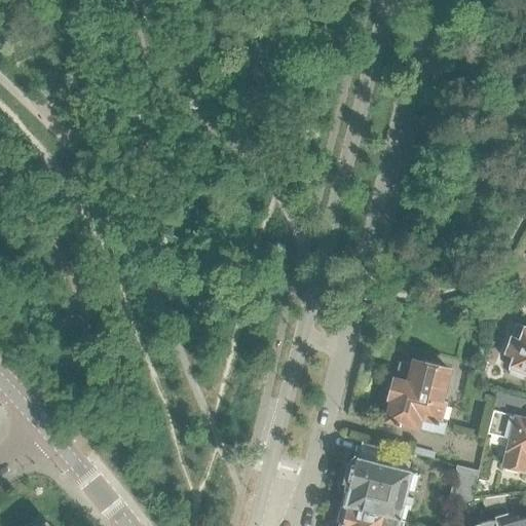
[(525,329),(516,326),(505,357),(513,359),(509,370),(512,370),(511,373),(521,377),(522,374),(525,375),(525,373),(525,329)]
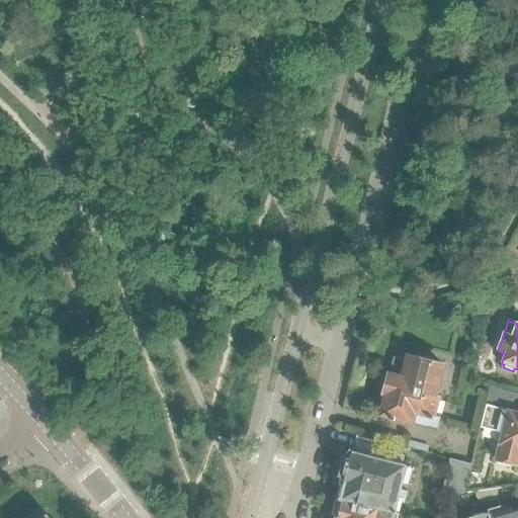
[(433,392),(439,365),(434,364),(435,359),(415,354),(414,357),(407,356),(407,357),(398,356),(394,358),(390,373),(390,374),(389,374),(383,376),(380,389),(383,393),(384,393),(384,394),(385,394),(385,398),(383,400),(381,408),(381,410),(380,415),(385,417),(384,419),(398,423),(398,420),(410,423),(410,422),(437,428),(439,418),(434,416),(439,394),(433,392)]
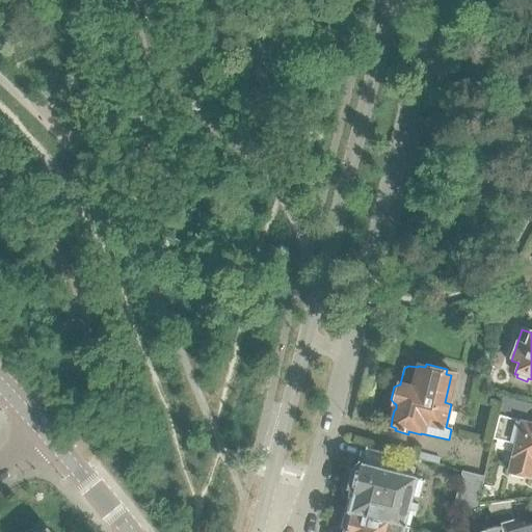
[(531,423),(523,422),(528,404),(504,398),(494,439),(514,443),(507,473),(531,479),(531,423)]
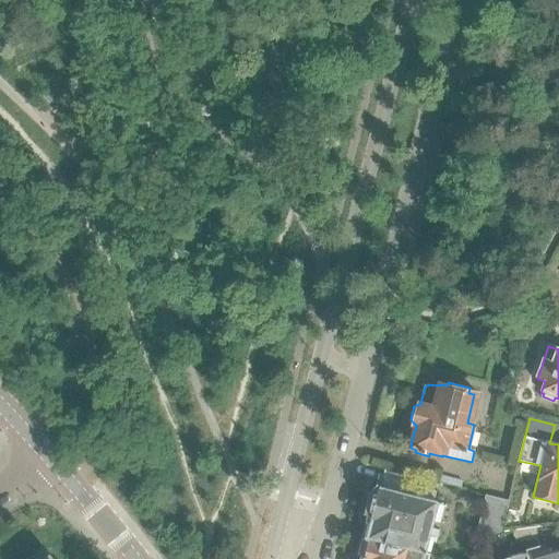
[(368,538),(425,551),(429,535),(438,538),(440,531),(431,527),(438,501),(380,487),(379,490),(373,497),(370,508),(372,516),(371,520),(373,520),(368,538)]
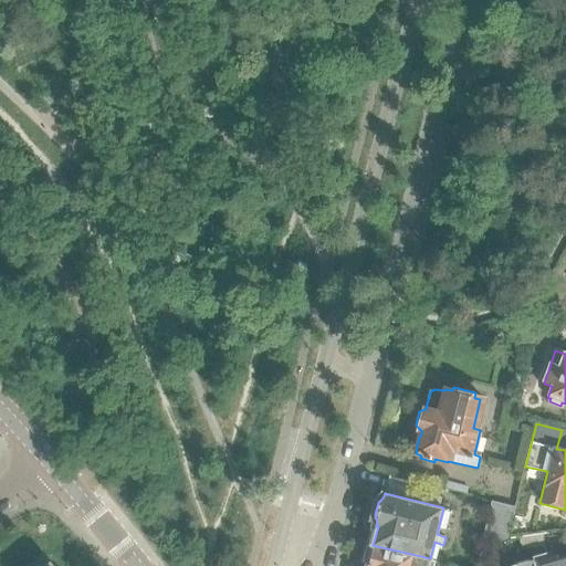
[(507,538),(516,507),(492,502),(482,543),(507,538)]
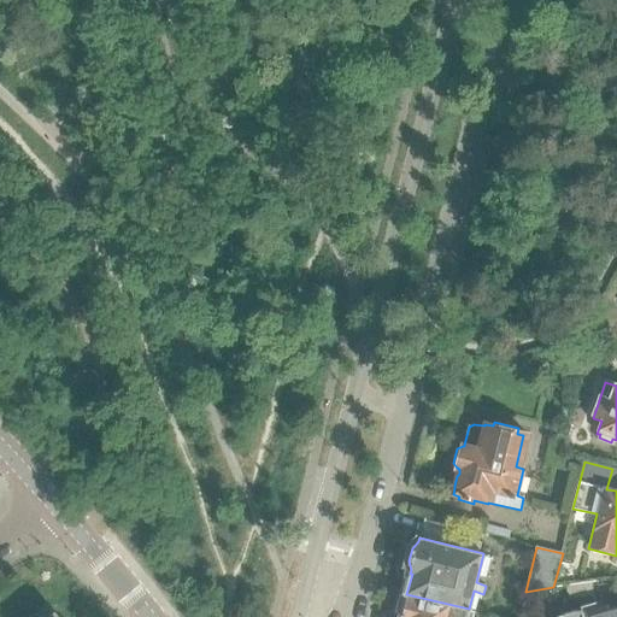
[(594,595),(592,583),(563,588),(565,601),(594,595)]
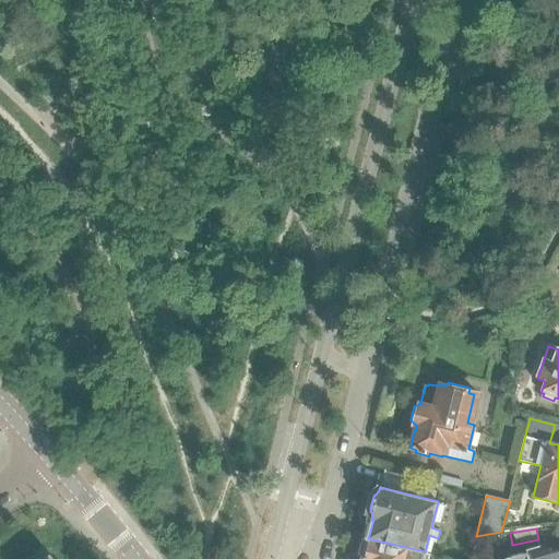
[(423,558),(425,551),(368,538),(363,536),(358,556),(363,557),(361,558),(423,558)]
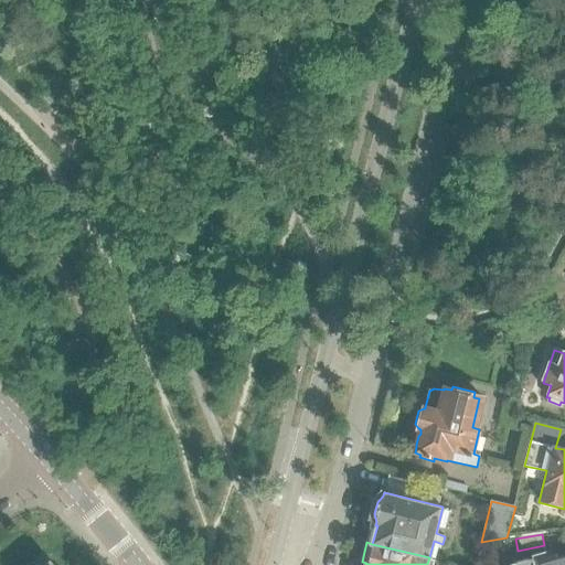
[(510,564),(564,564),(564,556),(557,558),(556,554),(546,557),(545,552),(533,555),(534,557),(510,564)]
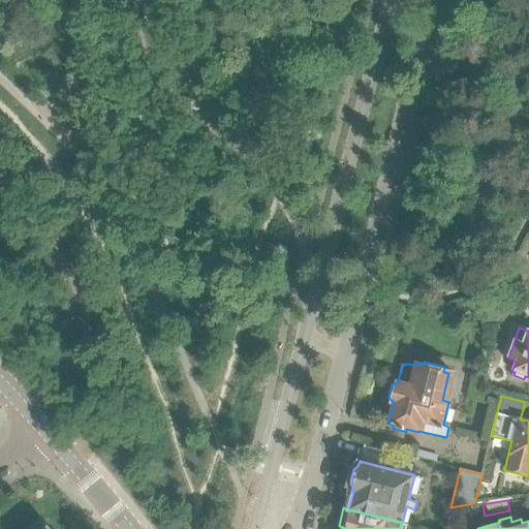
[(50,528),(48,526),(47,527),(40,519),(28,528),(50,528)]
